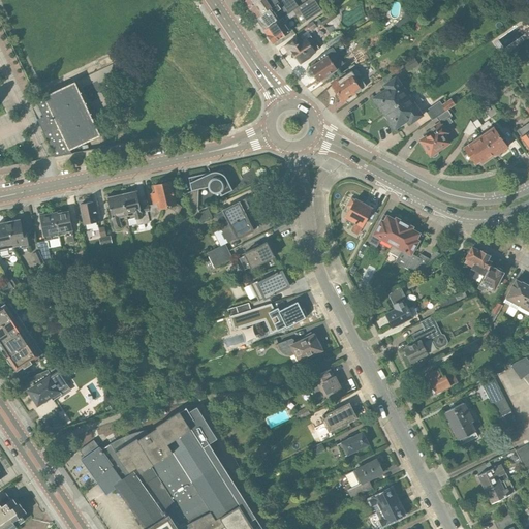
[(256,19),(283,0),(259,0),(249,7),(256,19)]
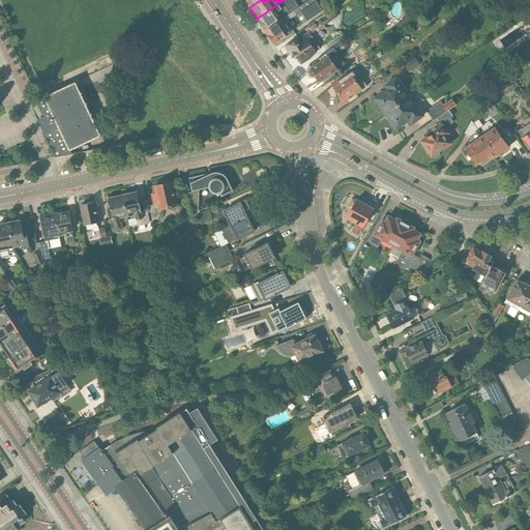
[(294,0),(284,0),(257,19),(261,24),(260,25),(263,28),(264,29),(265,30),(299,7),(294,0)]
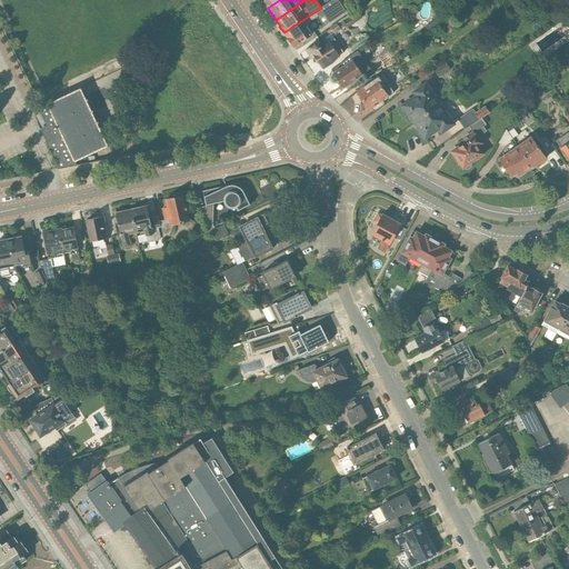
[(331,0),(327,3),(321,8),(285,32),(295,47),(315,32),(308,23),(319,17),(325,26),(346,10),(341,3),(345,0),(331,0)]
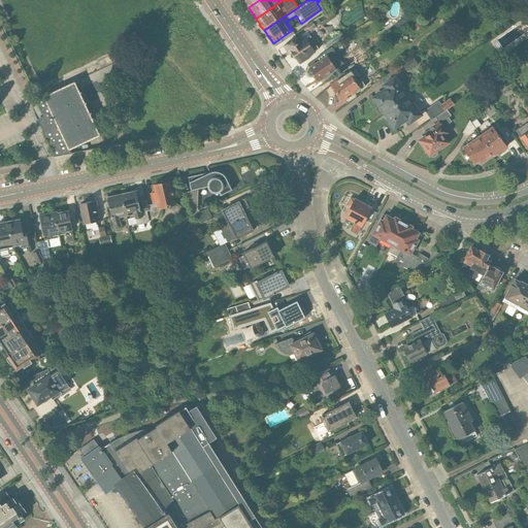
[(410,12),(404,11),(403,19),(395,25),(398,29),(416,17),(413,11),(410,12)]
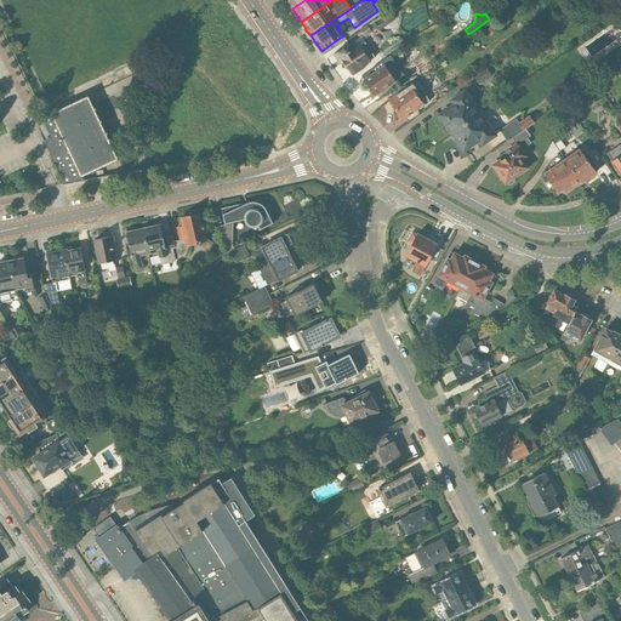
[(380,29),(387,24),(383,18),(376,23),(380,29)]
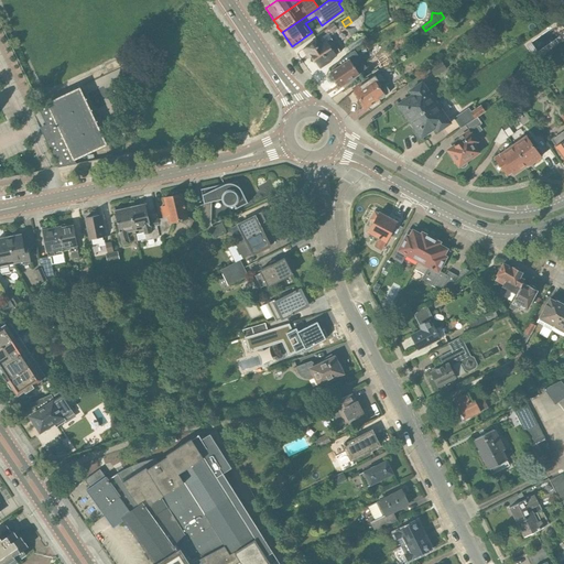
[(325,42),(322,38),(304,50),(307,55),(311,54),(320,67),(331,61),(329,58),(340,51),(332,39),(325,42)]
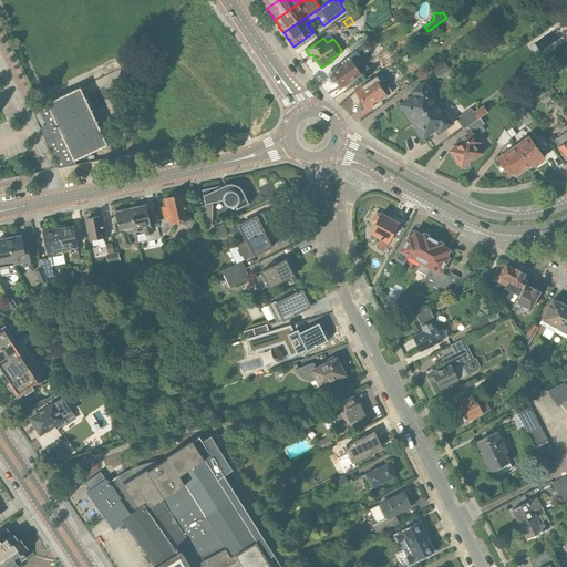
[(342,88),(369,69),(357,51),(341,62),(343,65),(331,73),(330,78),(332,82),(338,81),(342,88)]
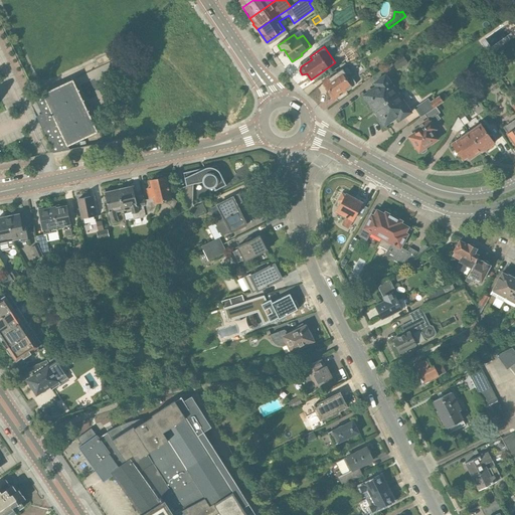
[(505,57),(509,62),(514,58),(510,53),(505,57)]
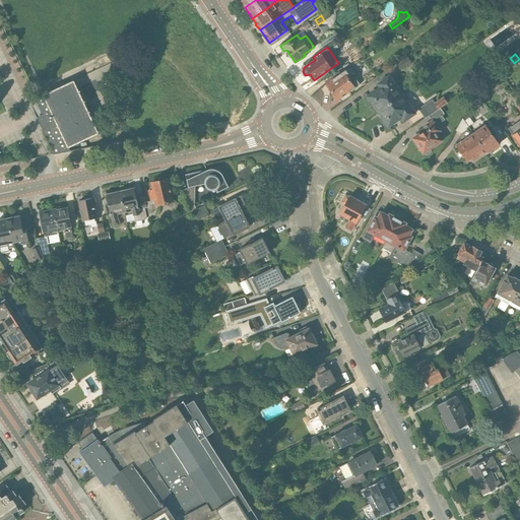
[(400,70),(411,63),(407,57),(396,64),(400,70)]
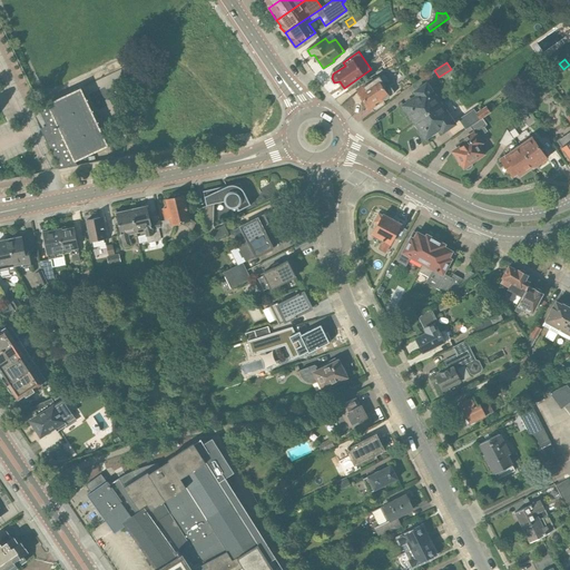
[(363,88),(357,91),(362,99),(361,100),(362,101),(361,104),(364,107),(366,108),(367,109),(371,107),(374,111),(385,104),(382,99),(386,100),(387,99),(387,95),(391,96),(393,94),(393,91),(391,87),(393,85),(384,71),(362,87),(363,88)]
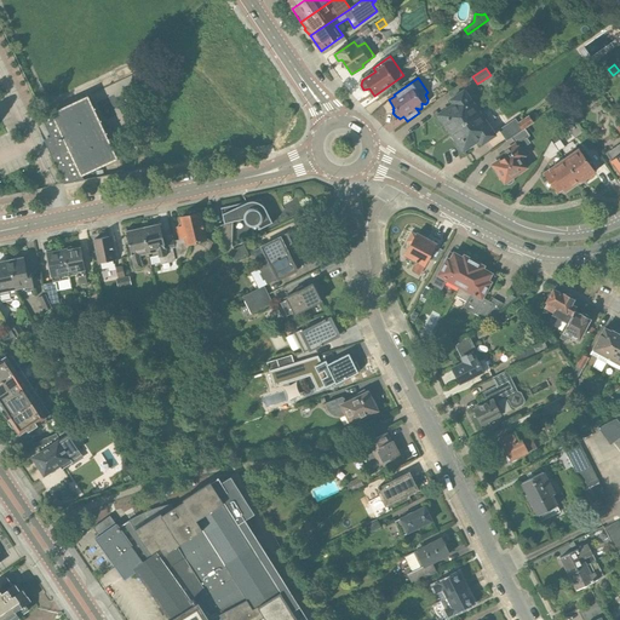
[(454,105),(438,115),(451,132),(476,114),(477,113),(480,112),(470,98),(465,90),(451,101),(454,105)]
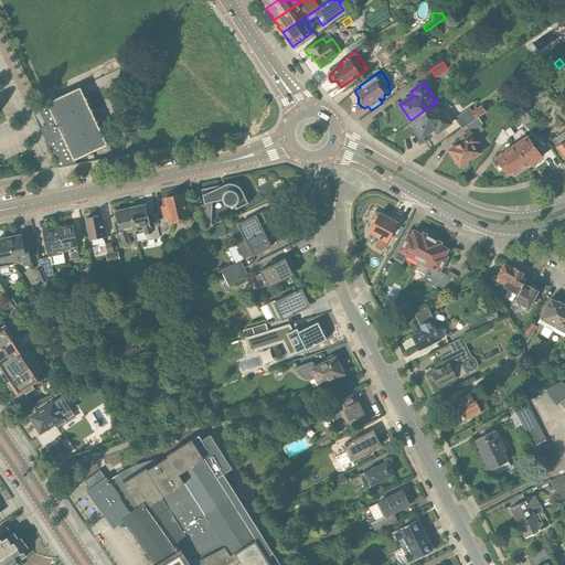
[(41,106),(38,107),(49,130),(42,132),(45,140),(59,168),(76,164),(75,160),(115,142),(104,118),(96,121),(81,87),(41,106)]
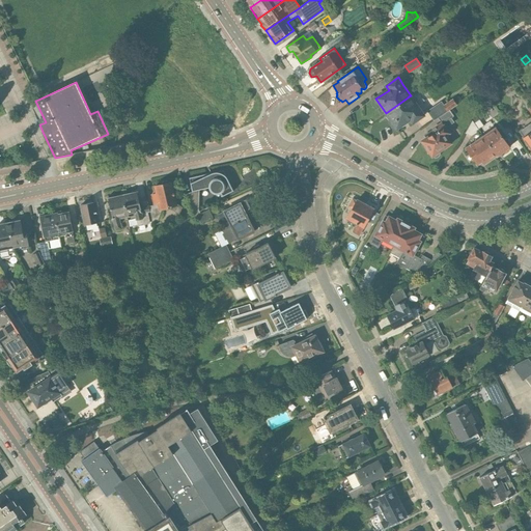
[(408,98),(386,113),(396,129),(406,122),(410,119),(413,123),(425,115),(420,108),(411,95),(409,96),(408,98)]
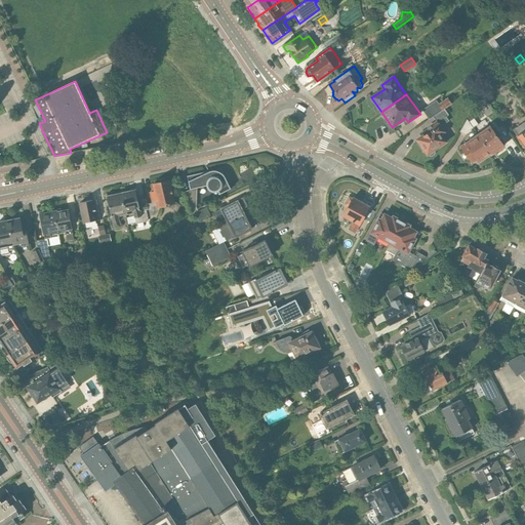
[(436,101),(422,111),(429,120),(434,116),(443,110),(451,105),(447,98),(439,104),(436,101)]
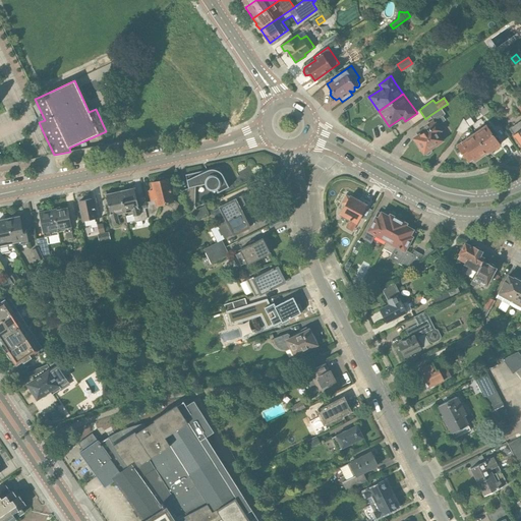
[(520,106),(518,108),(520,111),(520,121),(510,129),(514,136),(520,146),(520,106)]
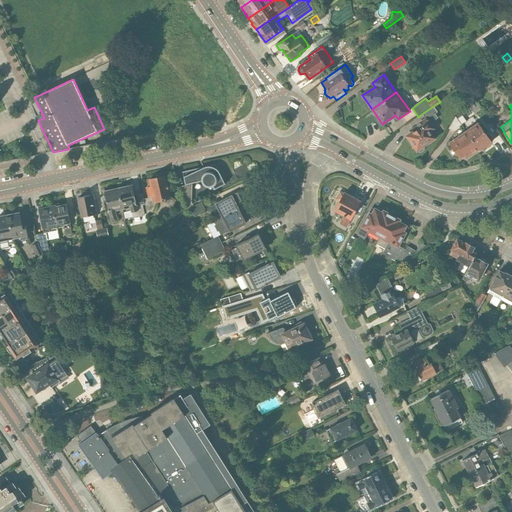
[(413,133),(406,137),(411,144),(412,143),(417,150),(418,151),(419,152),(420,152),(421,152),(422,152),(424,151),(424,150),(424,148),(424,147),(424,146),(435,137),(431,131),(433,130),(429,123),(436,117),(434,114),(436,112),(432,107),(423,113),(427,118),(411,130),(413,133)]
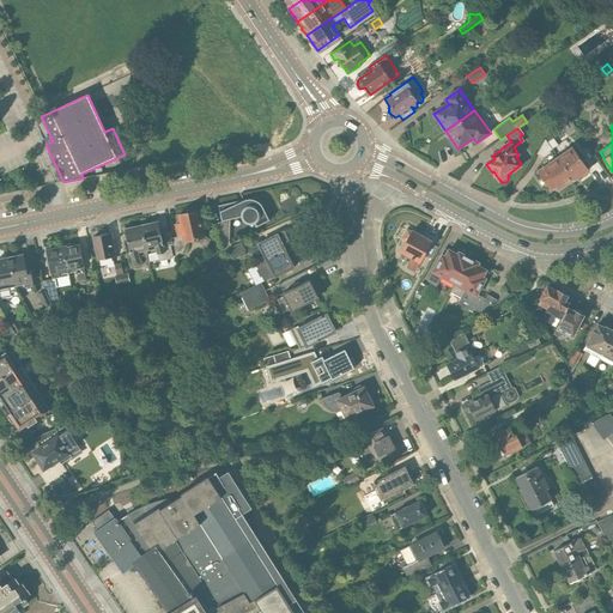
[(553,139),(547,143),(552,150),(558,145),(553,139)]
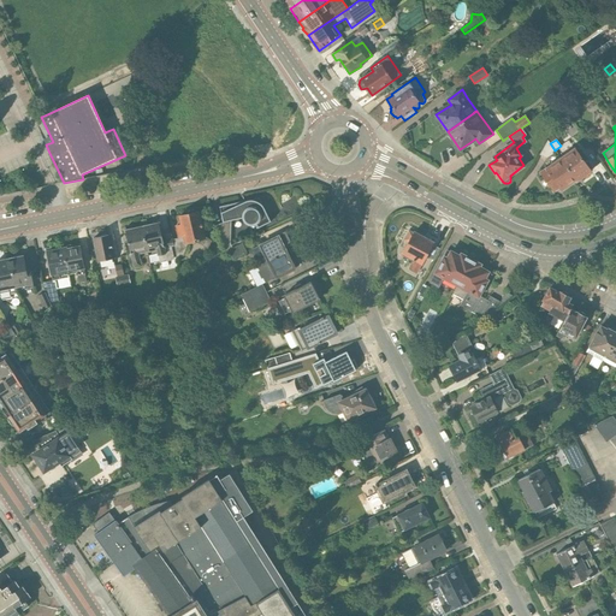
[(556,152),(555,150),(550,143),(548,141),(539,155),(546,159),(556,152)]
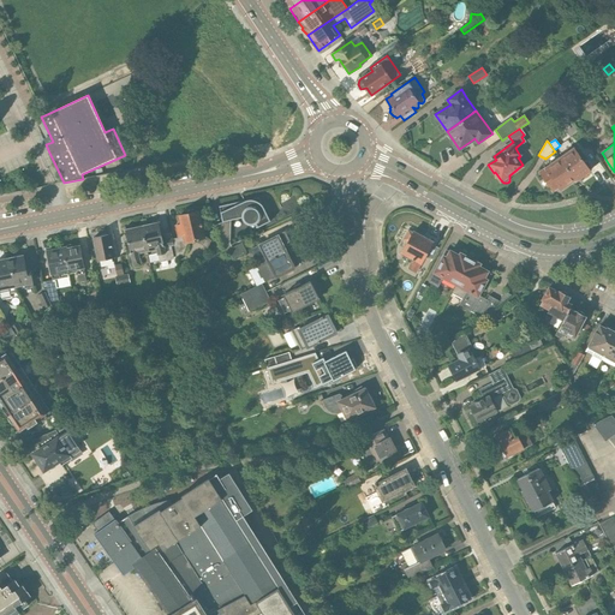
[(560,159),(574,180),(575,181),(590,172),(589,171),(593,168),(587,160),(583,162),(574,149),(560,159)]
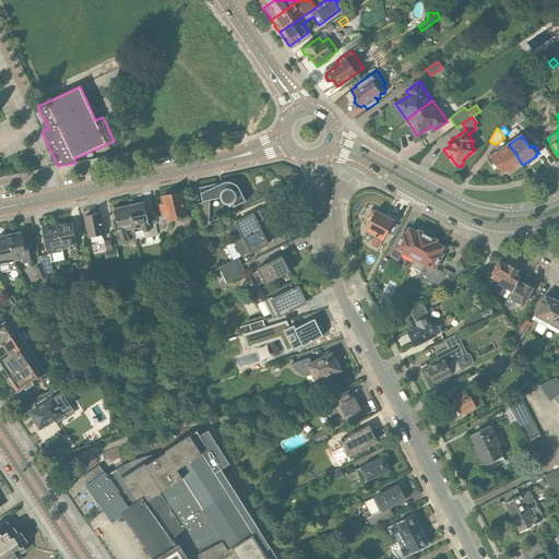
[(522,164),(509,144),(490,156),(502,174),(508,170),(510,173),(522,164)]
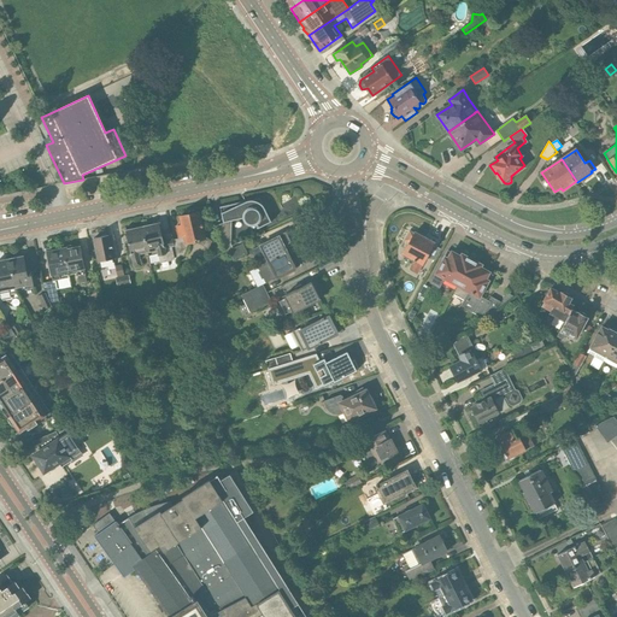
[(224,224),(217,225),(224,250),(225,253),(230,251),(234,248),(233,246),(231,245),(233,222),(242,219),(242,221),(244,222),(245,223),(245,224),(246,224),(247,225),(248,225),(251,225),(252,225),(253,225),(254,225),(256,224),(257,224),(259,229),(271,222),(265,209),(264,206),(262,204),(260,203),(258,201),(256,201),(248,201),(239,203),(221,207),(224,224)]
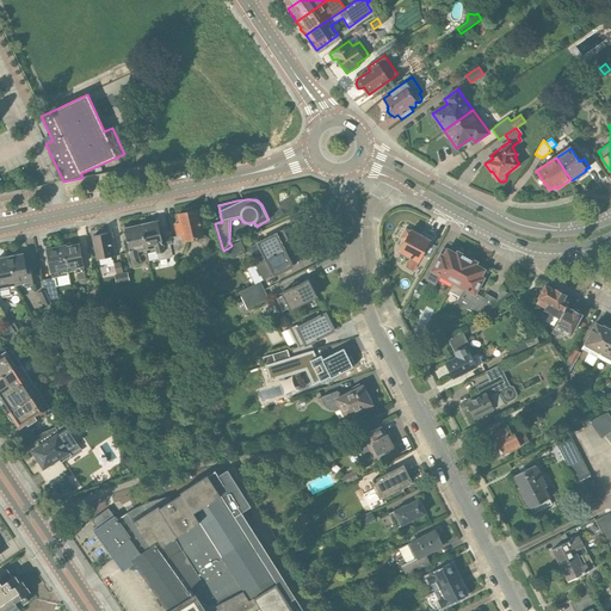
[(177,236),(171,238),(172,244),(173,244),(176,254),(181,255),(178,244),(183,242),(203,238),(203,235),(201,223),(203,223),(202,217),(199,217),(197,210),(178,215),(180,223),(174,224),(177,236)]
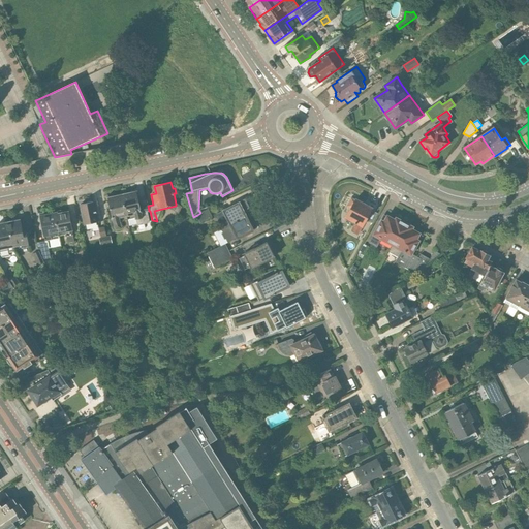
[(131,192),(122,194),(127,219),(129,226),(137,225),(150,223),(148,211),(149,211),(148,206),(147,199),(138,200),(135,190),(131,191),(131,192)]
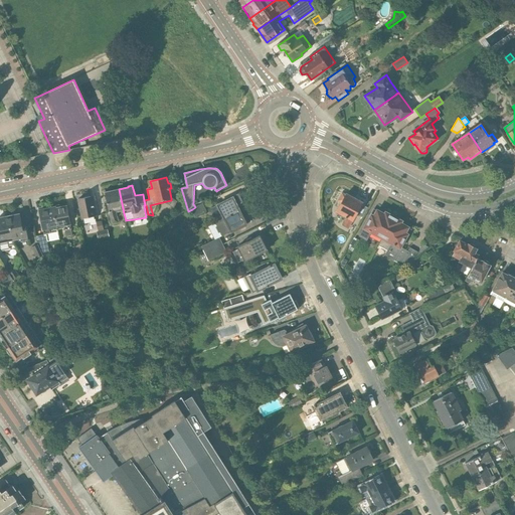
[(110,190),(105,191),(111,216),(113,224),(119,222),(117,214),(124,213),(119,189),(111,191),(110,190)]
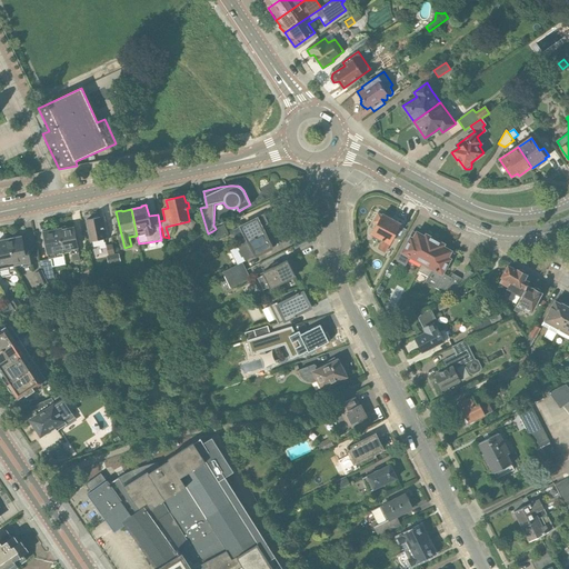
[(382,216),(377,213),(372,221),(378,225),(372,235),(372,237),(383,242),(380,249),(386,252),(401,225),(382,215),(382,216)]
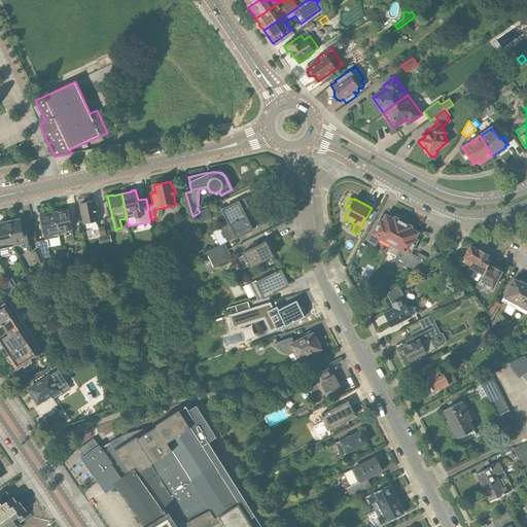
[(222,210),(215,214),(222,227),(245,215),(242,210),(248,207),(244,199),(238,202),(238,203),(222,210)]
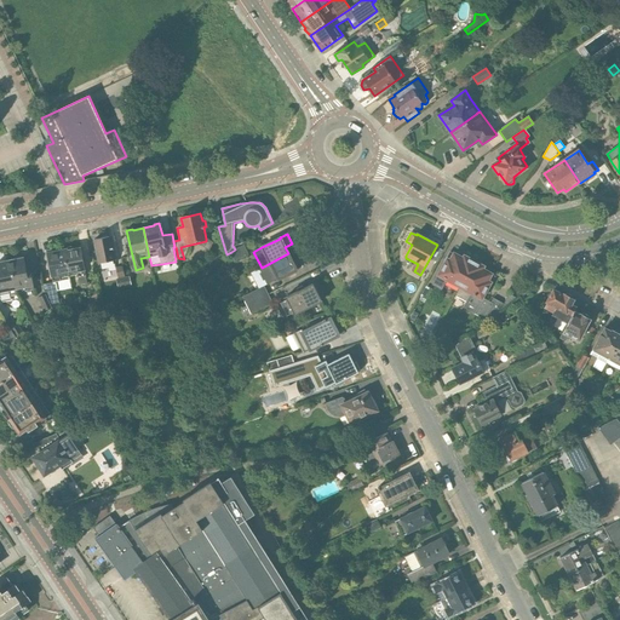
[(109,236),(95,240),(101,268),(108,265),(107,263),(115,262),(109,236)]
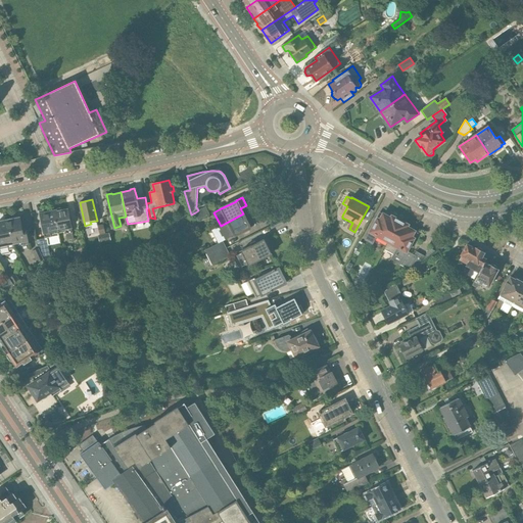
[(198,220),(209,215),(205,207),(198,210),(195,212),(198,220)]
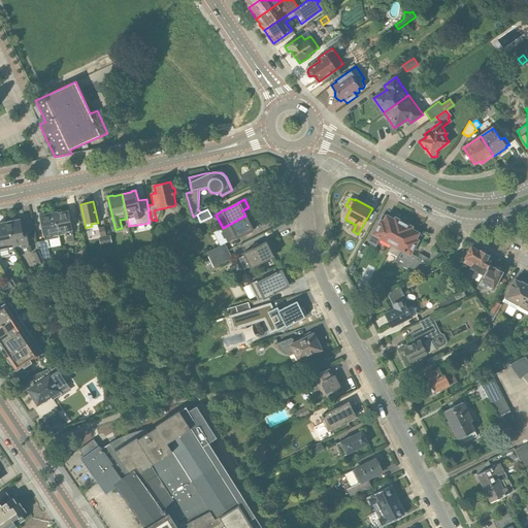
[(56,213),(55,213),(58,235),(67,234),(68,242),(74,241),(68,211),(63,212),(62,211),(61,210),(60,210),(59,210),(58,210),(57,211),(57,212),(56,213)]
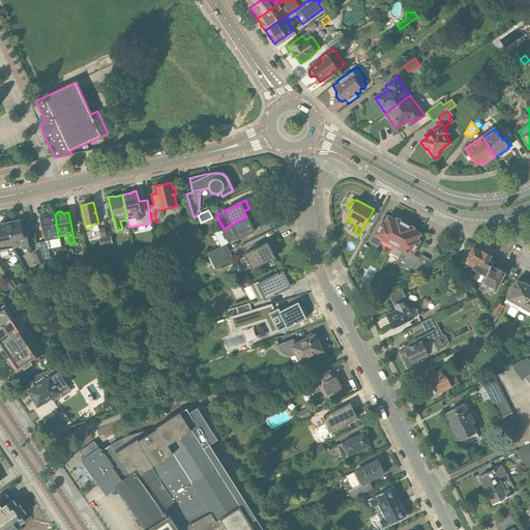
[(58,236),(55,214),(40,216),(46,241),(37,243),(38,248),(51,277),(54,276),(53,272),(47,240),(52,240),(51,237),(58,236)]
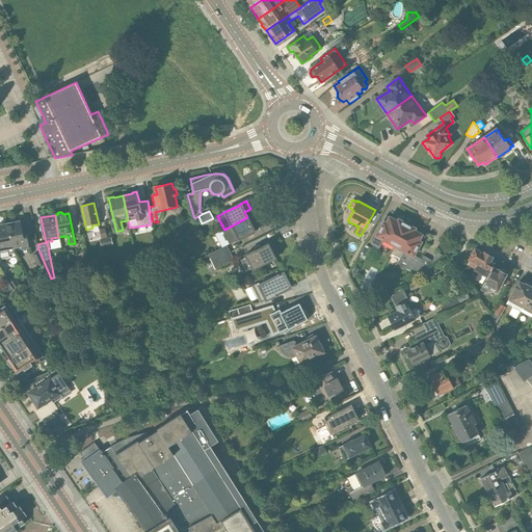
[(221,231),(229,244),(239,239),(239,240),(255,232),(247,217),(224,230),(221,231)]
